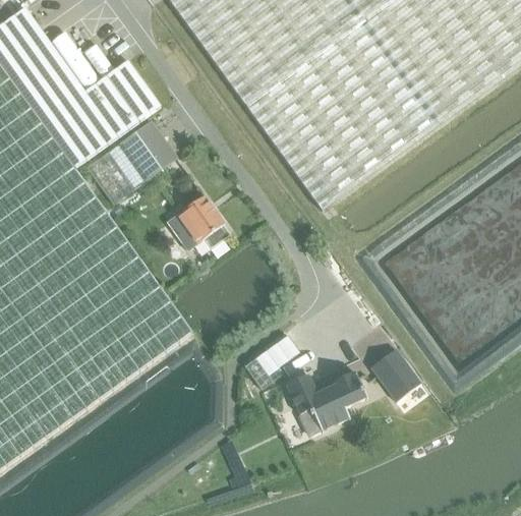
[(170,0),(322,210),(520,63),(520,0),(170,0)]
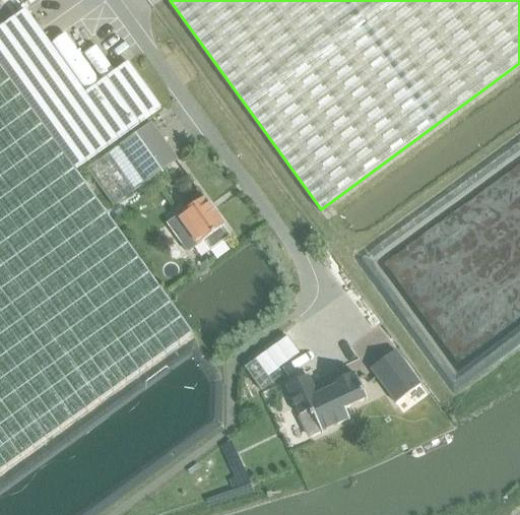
[(26,6),(0,23),(0,66),(75,169),(140,121),(161,106),(128,60),(107,76),(87,90),(26,6)]
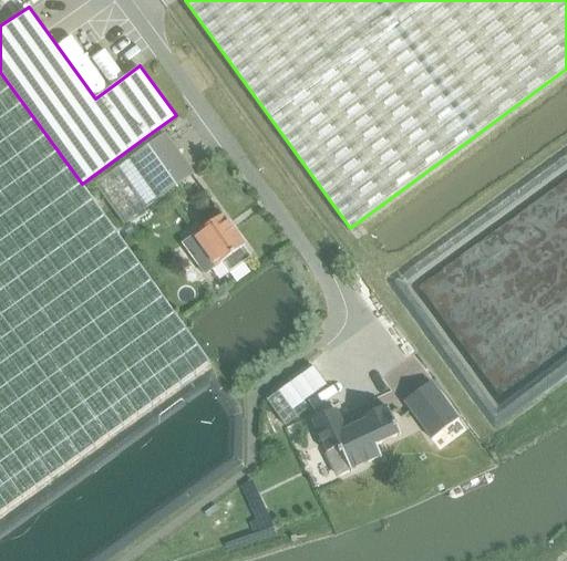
[(0,509),(210,359),(82,184),(0,72),(0,509)]
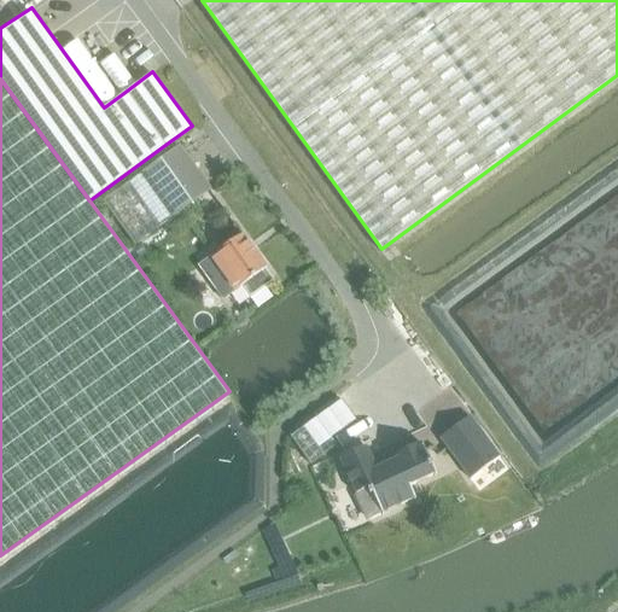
[(134,240),(210,186),(179,143),(103,197),(134,240)]
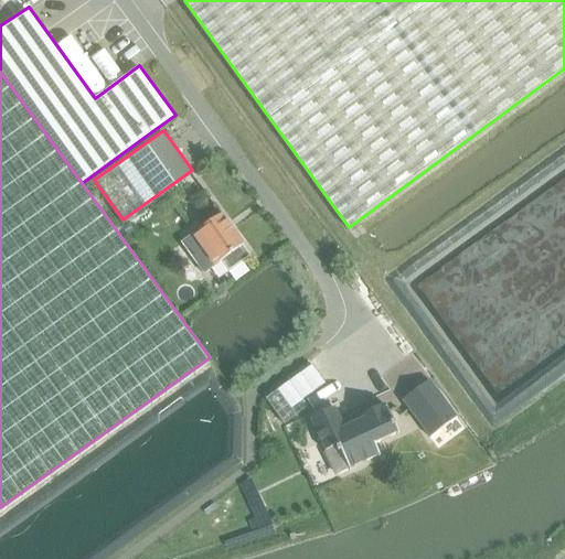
[(242,243),(243,242),(221,212),(189,235),(211,265),(221,258),(228,269),(249,254),(242,243)]
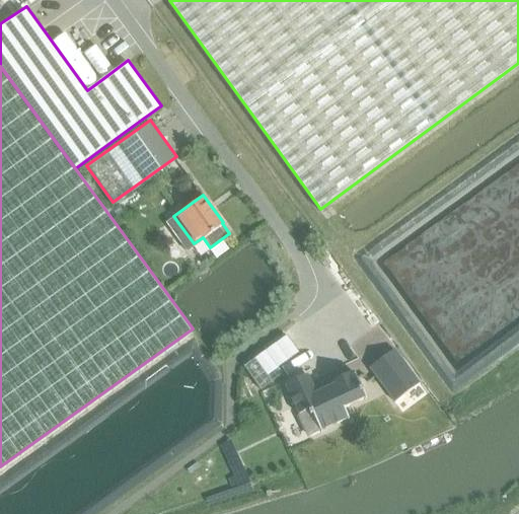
[(270,343),(243,363),(261,386),(282,370),(277,364),(282,359),(270,343)]
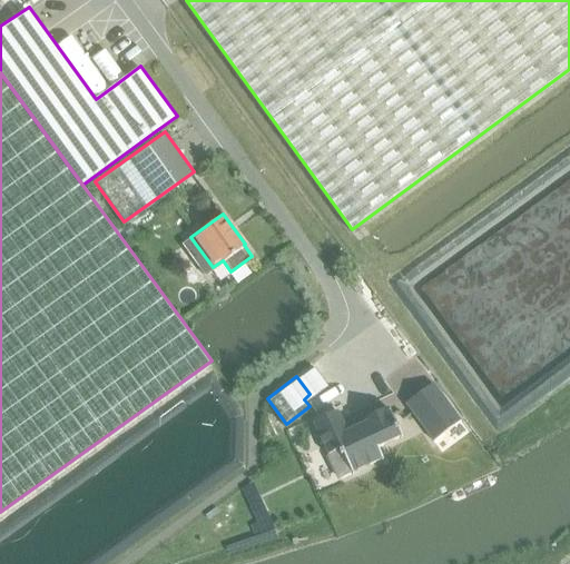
[(432,381),(406,399),(433,437),(460,417),(450,404),(433,379),(432,381)]
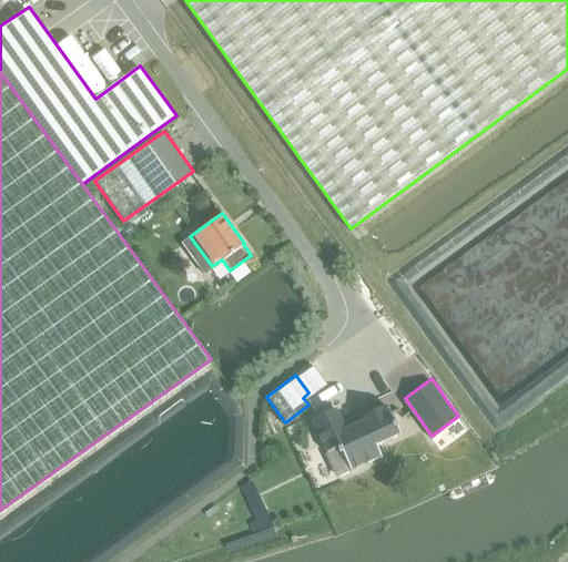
[(338,405),(314,417),(330,448),(342,442),(353,466),(384,451),(378,438),(402,427),(388,400),(362,414),(364,417),(348,425),(338,405)]
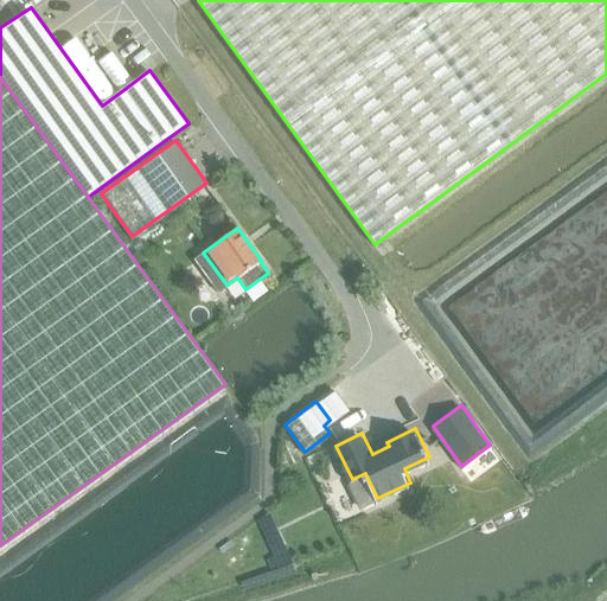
[(229,537),(218,545),(222,550),(234,542),(229,537)]
